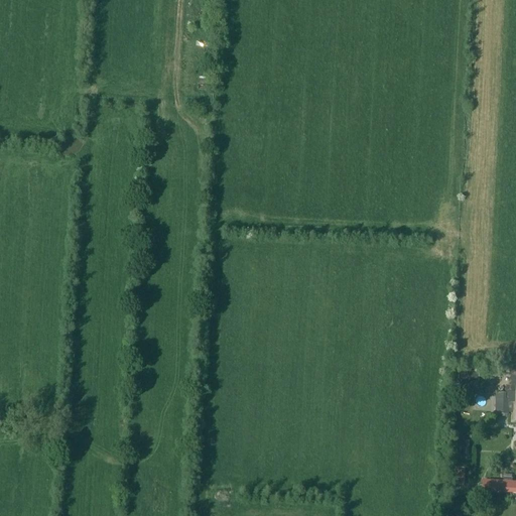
[(506,385),(506,391),(506,398),(497,398),(496,414),(509,415),(510,403),(512,403),(511,422),(515,422),(515,376),(512,376),(512,385),(511,385),(511,386),(506,385)]
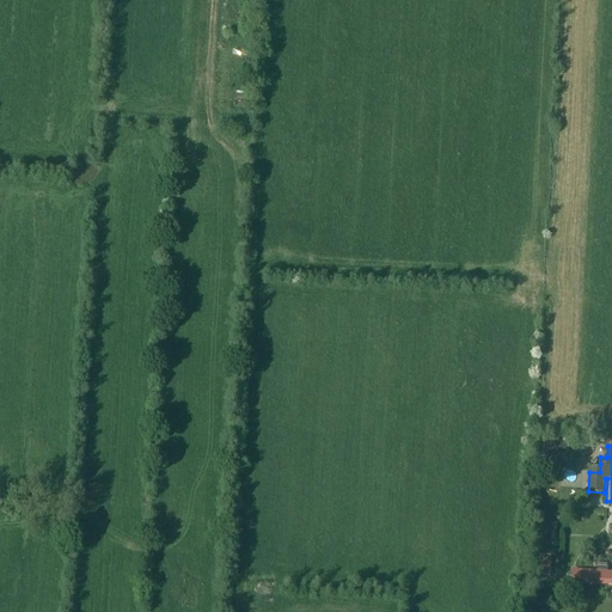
[(551,540),(552,522),(542,522),(542,540),(551,540)]
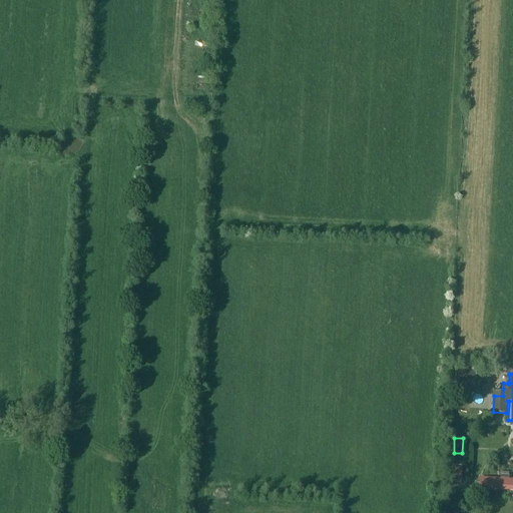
[(462,483),(462,466),(453,466),(452,483),(462,483)]
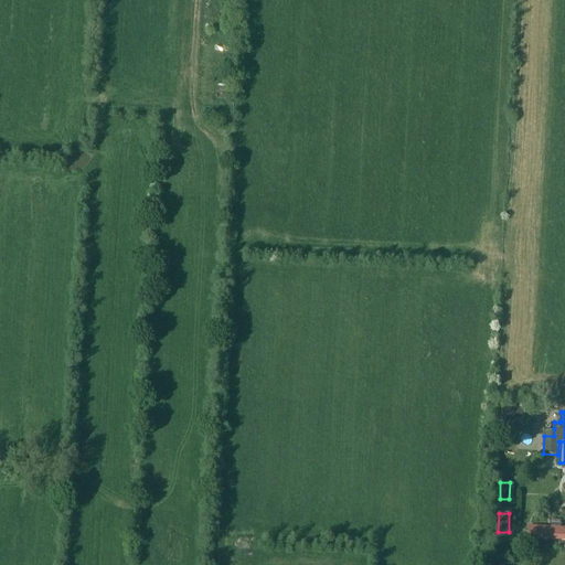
[(529,539),(564,540),(564,526),(529,525),(529,539)]
